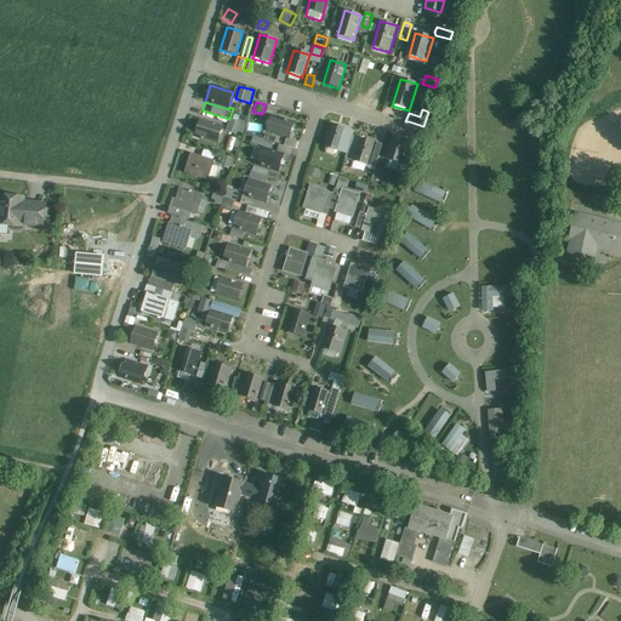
[(294,123),(272,115),(267,132),(289,140),(294,123)]
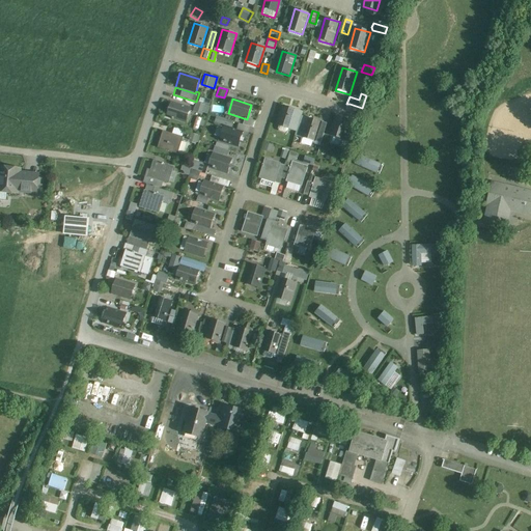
[(205,105),(196,102),(193,112),(202,114),(205,105)]
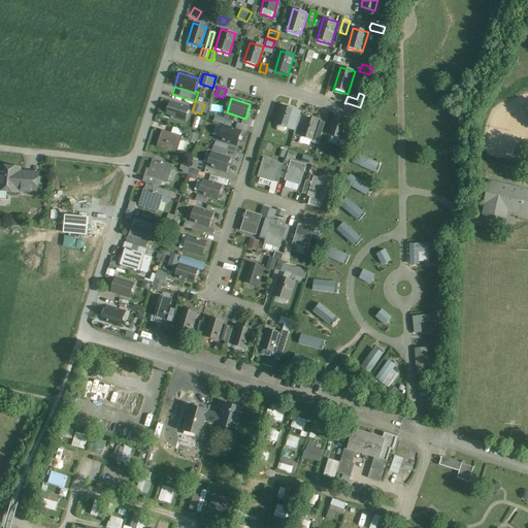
[(189,108),(169,102),(164,116),(185,122),(189,108)]
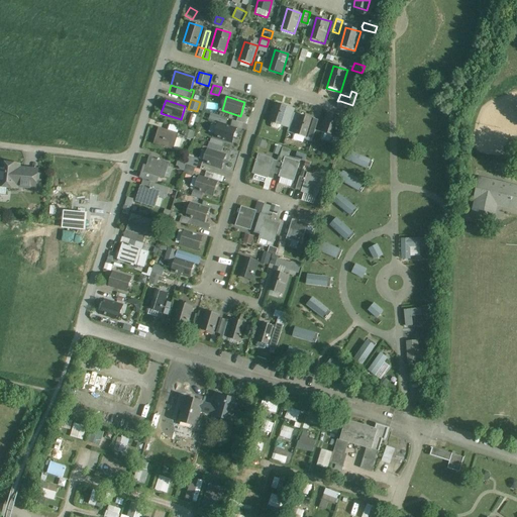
[(352,105),(340,101),(338,108),(350,112),(352,105)]
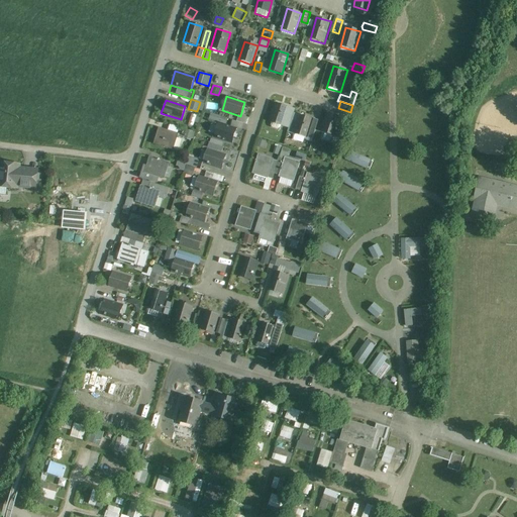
[(289,107),(275,103),(270,122),(272,123),(271,125),(271,127),(273,128),(277,129),(279,129),(280,128),(281,126),(283,126),(289,107)]
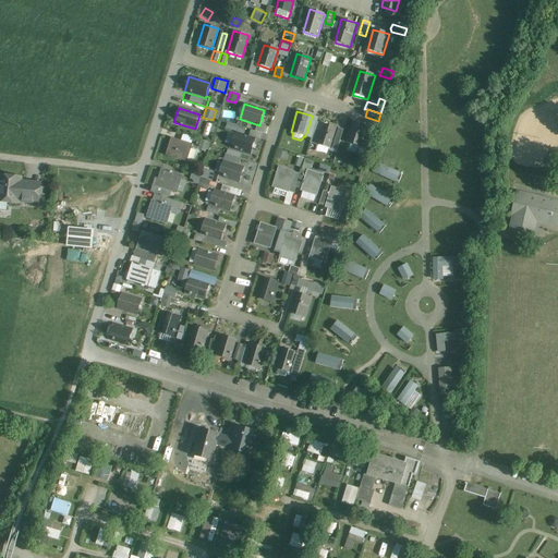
[(312,116),(305,136),(312,138),(314,130),(318,118),(312,116)]
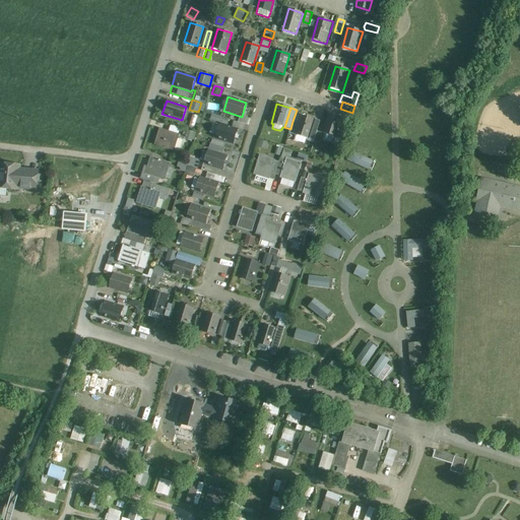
[(195,127),(199,117),(192,114),(189,125),(195,127)]
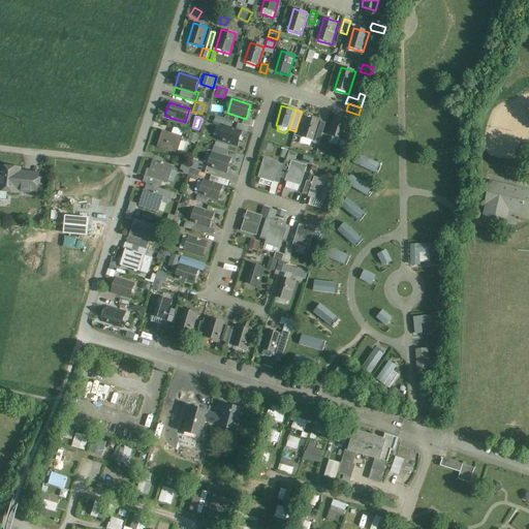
[(348,120),(335,116),(329,135),(342,139),(348,120)]
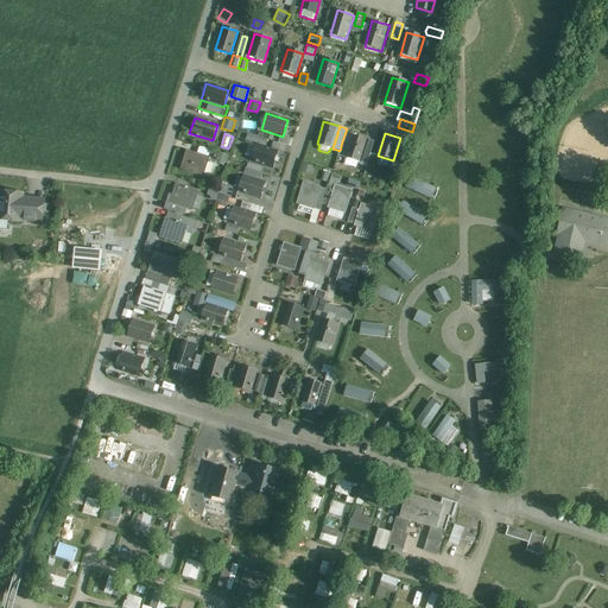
[(367,140),(352,135),(349,144),(342,141),(340,151),(337,156),(344,158),(361,163),(367,140)]
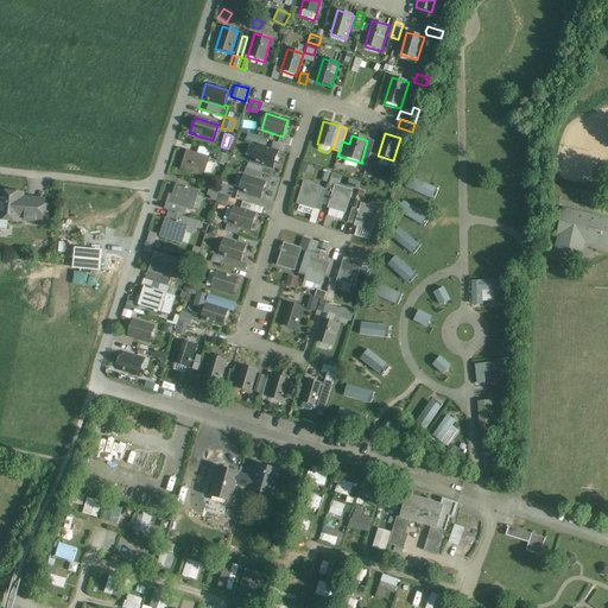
[(368,141),(362,163),(365,164),(363,166),(366,168),(374,143),(368,141)]
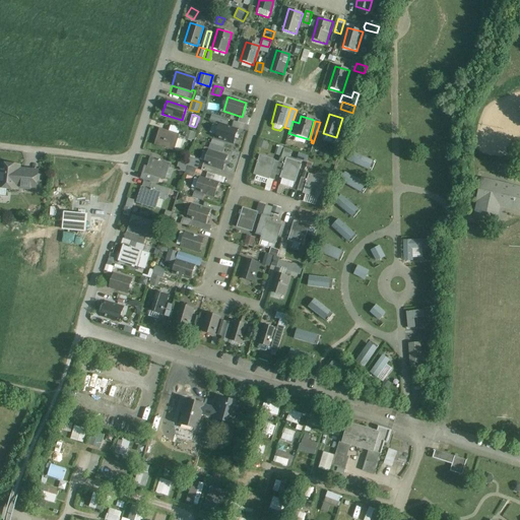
[(238,130),(218,124),(214,137),(233,143),(238,130)]
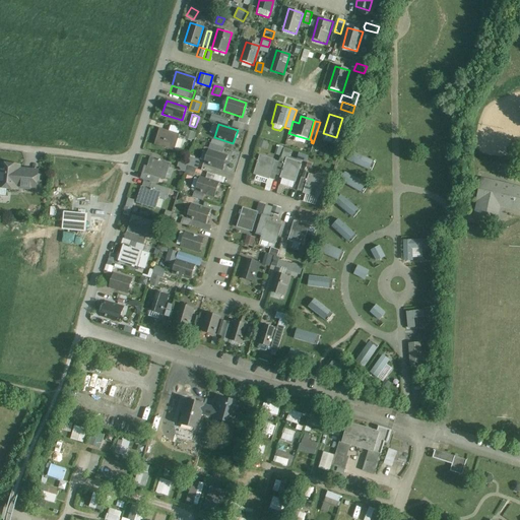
[(178,136),(159,130),(154,145),(173,151),(178,136)]
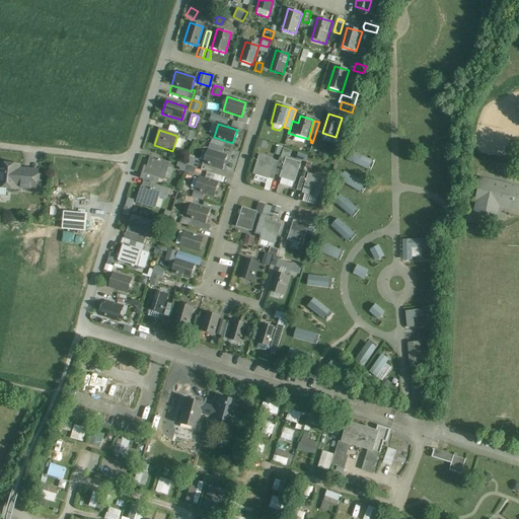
[(186,130),(183,139),(191,141),(193,132),(186,130)]
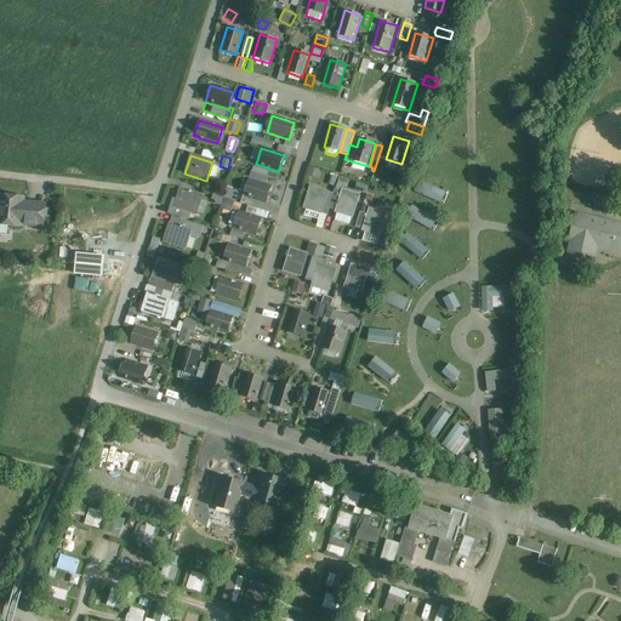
[(311,166),(307,176),(317,180),(320,170),(311,166)]
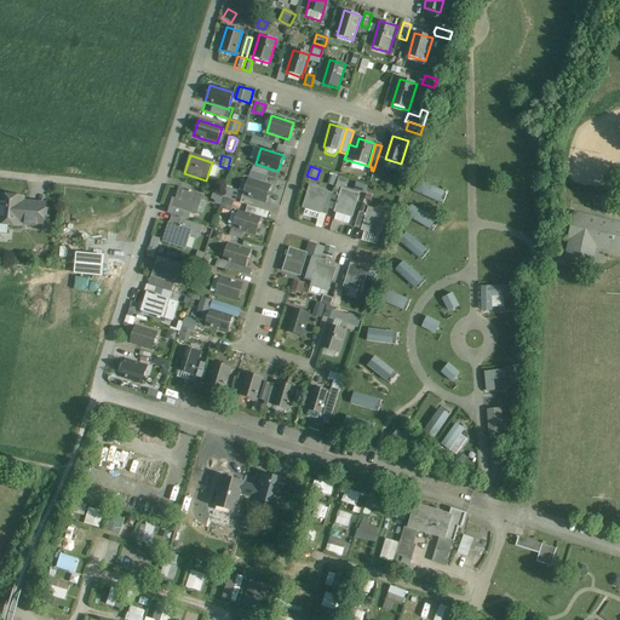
[(252,179),(260,183),(263,176),(254,172),(252,179)]
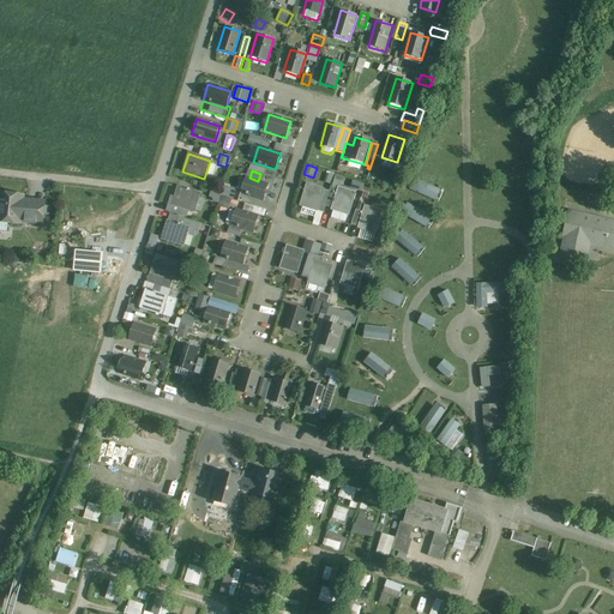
[(326,172),(323,182),(331,185),(335,174),(326,172)]
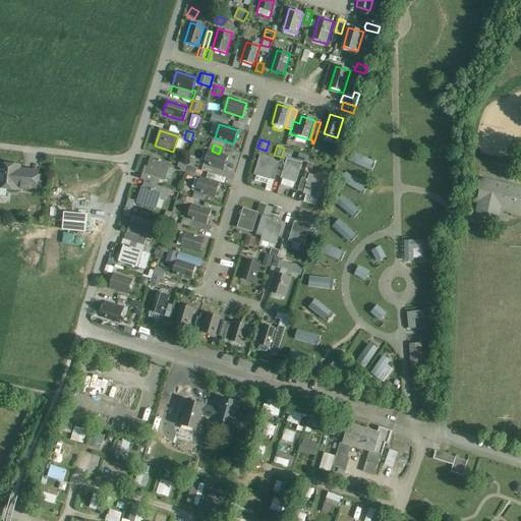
[(287,160),(289,161),(291,152),(285,150),(282,158),(287,160)]
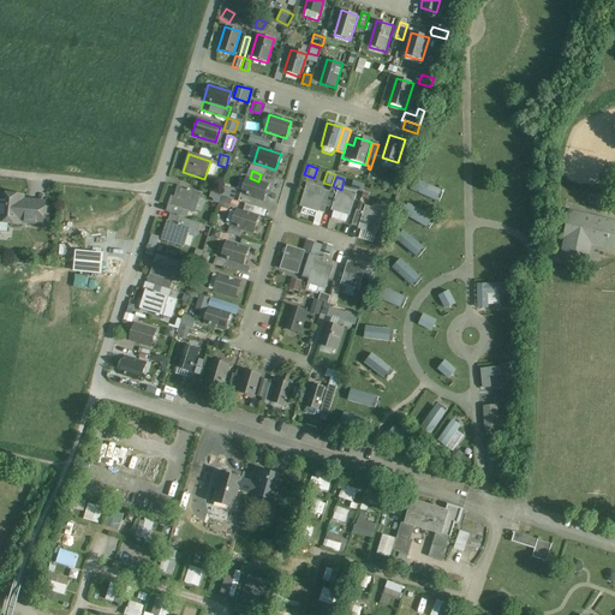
[(250,178),(246,178),(242,193),(264,201),(269,184),(258,181),(250,178)]
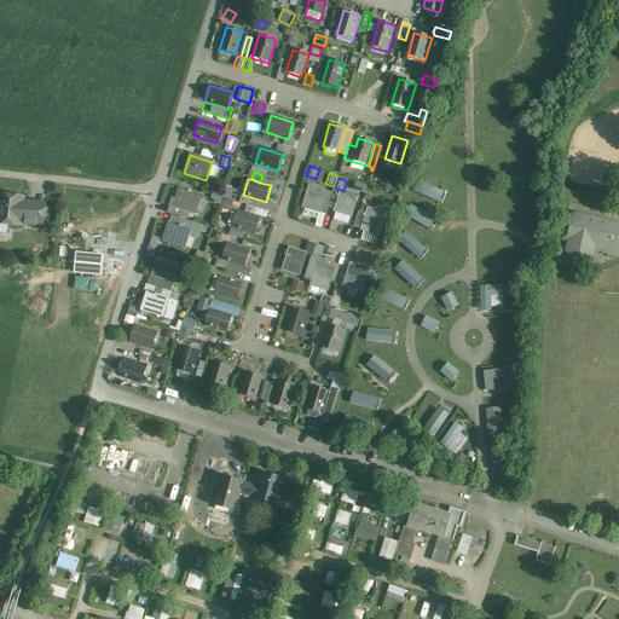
[(424,181),(420,192),(441,202),(446,191),(424,181)]
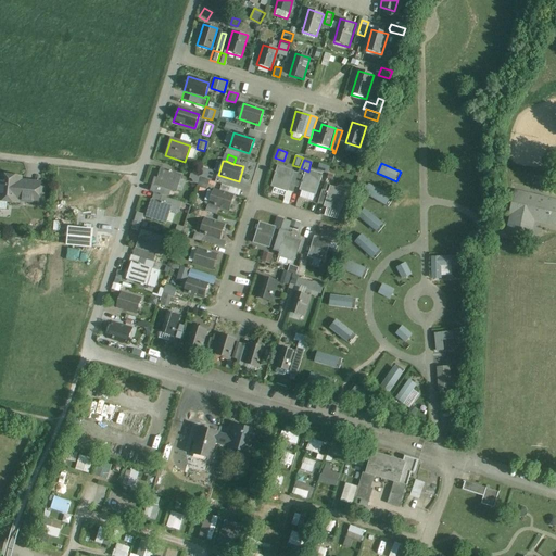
[(320,165),(318,173),(326,175),(328,167),(320,165)]
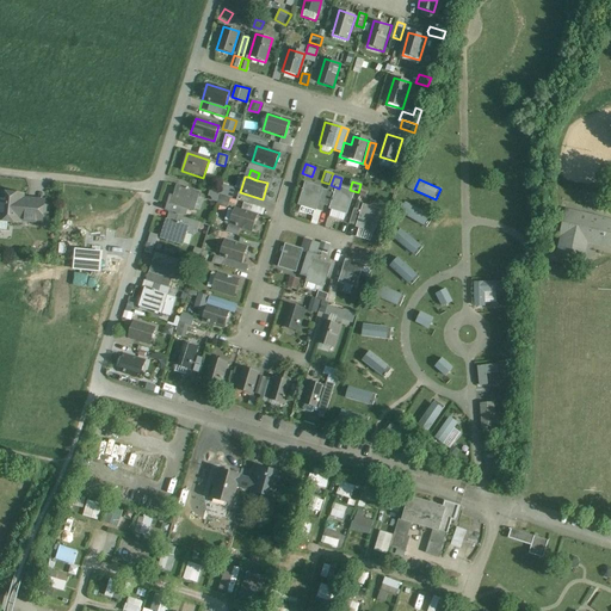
[(328,191),(306,184),(303,191),(302,190),(302,191),(303,192),(300,205),(302,205),(300,213),(313,216),(315,210),(321,213),(323,207),(328,191)]
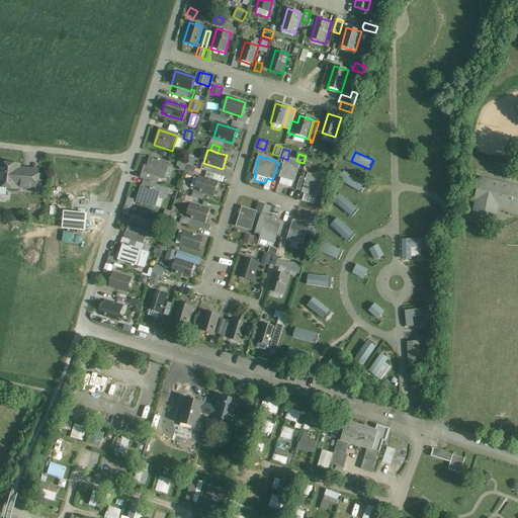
[(274,175),(280,177),(285,159),(280,157),(278,162),(274,175)]
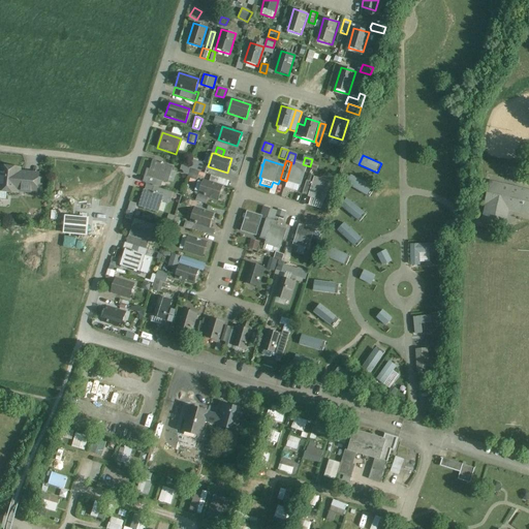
[(194,161),(191,168),(200,170),(203,164),(194,161)]
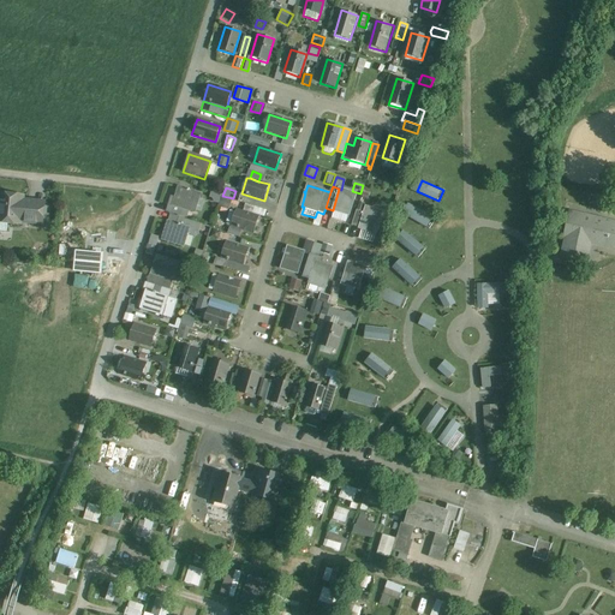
[(198,195),(178,189),(173,206),(193,212),(198,195)]
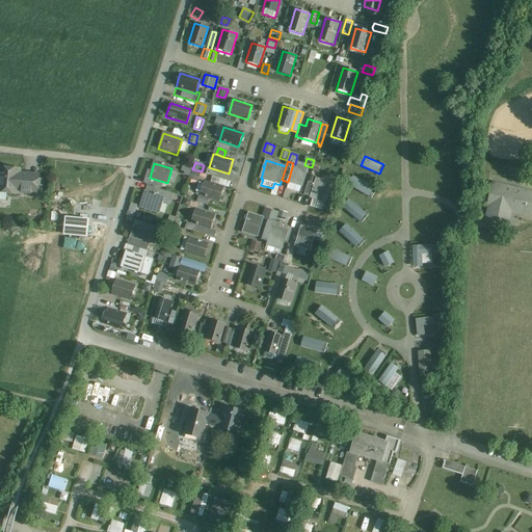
[(295,164),(293,163),(288,182),(289,182),(287,187),(299,191),(300,186),(301,186),(308,167),(295,164)]
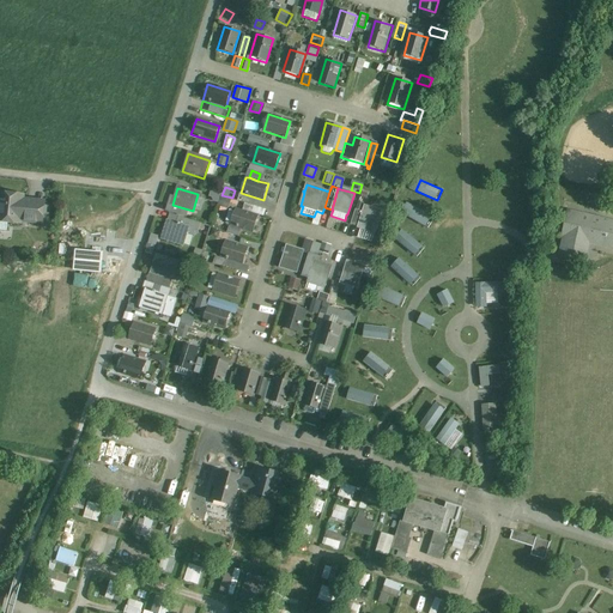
[(208,198),(218,201),(220,192),(211,189),(208,198)]
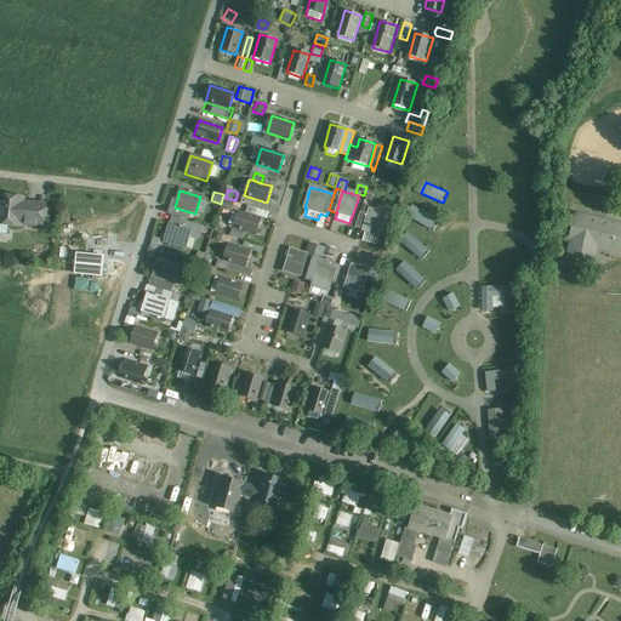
[(23,199),(0,195),(0,224),(21,227),(21,224),(26,224),(27,209),(23,209),(23,199)]
